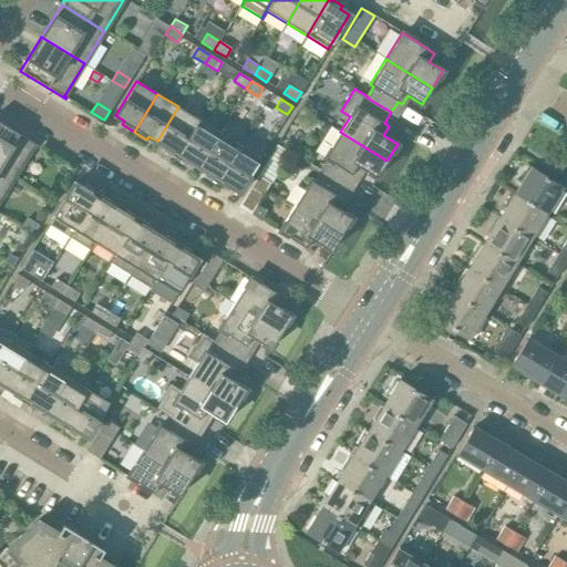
[(198,120),(178,106),(157,141),(165,146),(163,150),(175,157),(198,120)]
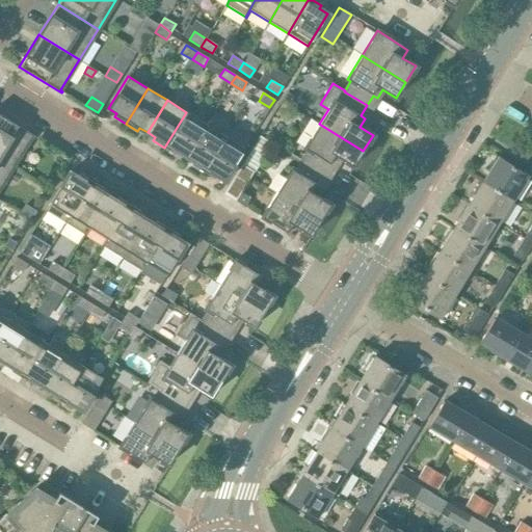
[(205,124),(186,112),(164,148),(176,155),(178,152),(185,156),(205,124)]
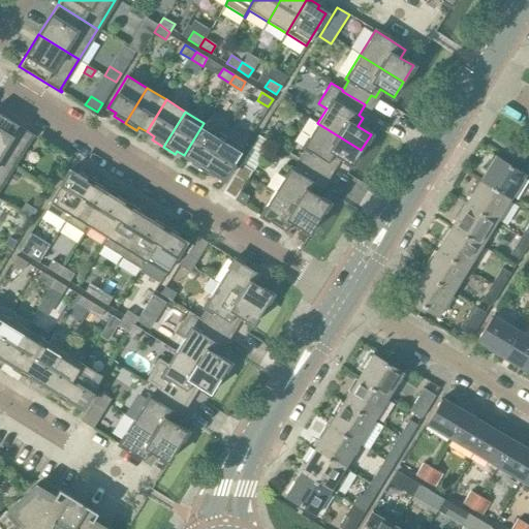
[(0,114),(0,157),(12,165),(31,135),(34,137),(35,135),(0,114)]
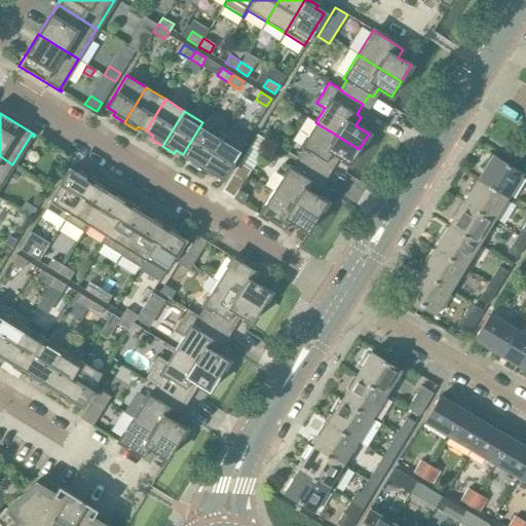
[(222,135),(202,122),(183,154),(191,159),(189,162),(200,170),(222,135)]
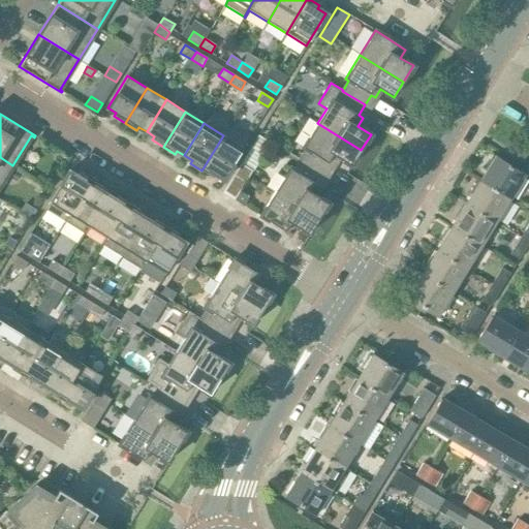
[(351,165),(361,150),(317,123),(303,147),(306,150),(300,159),(322,174),(329,163),(333,166),(338,158),(351,165)]
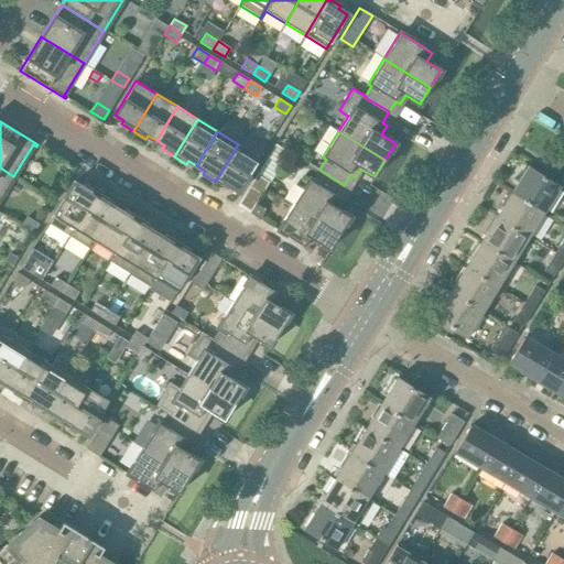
[(238,144),(215,182),(227,188),(229,185),(238,192),(259,158),(238,144)]
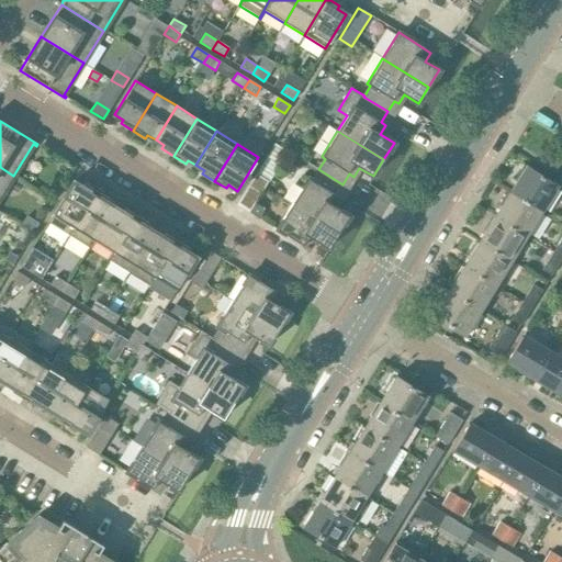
[(508,192),(541,211),(558,186),(525,166),(508,192)]
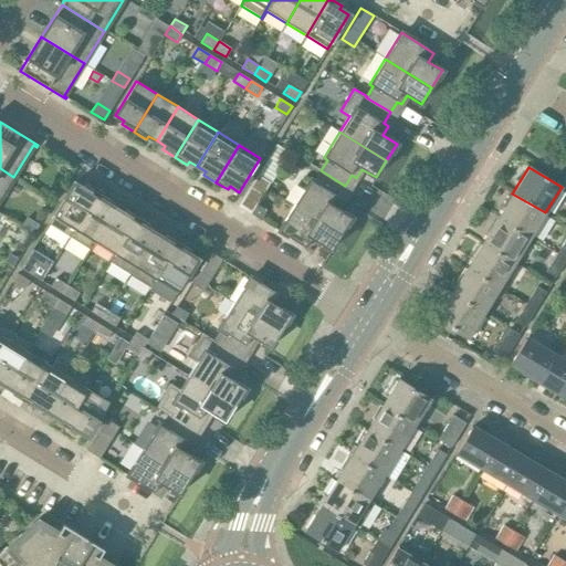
[(0,168),(0,199),(13,177),(0,168)]
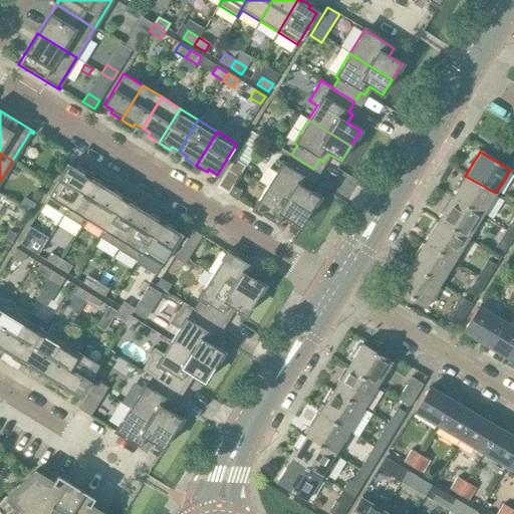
[(309,212),(318,197),(306,189),(311,181),(306,178),(313,169),(291,155),(285,165),(282,163),(267,186),(309,212)]
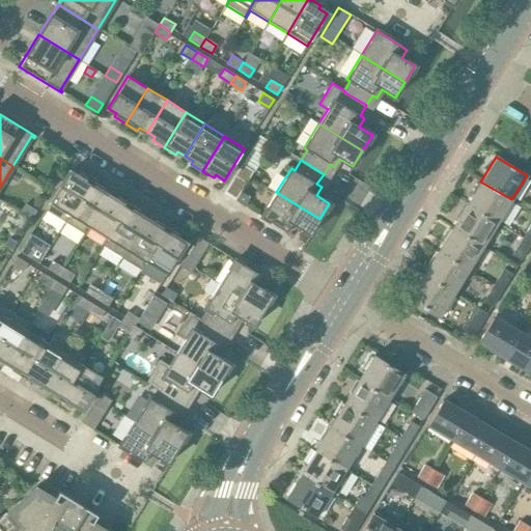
[(254,171),(242,164),(234,175),(223,193),(235,201),(254,171)]
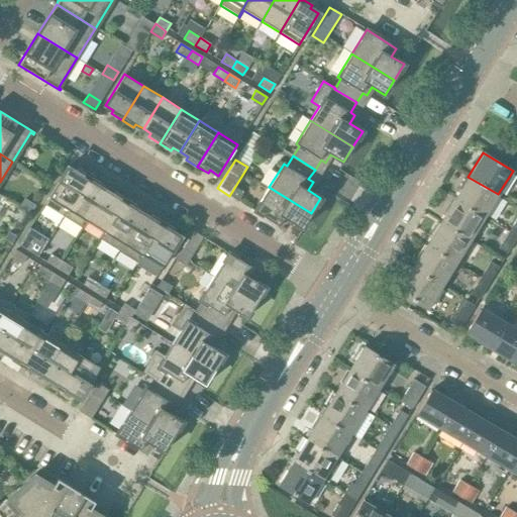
[(63,216),(89,175),(78,169),(76,172),(67,167),(43,204),(63,216)]
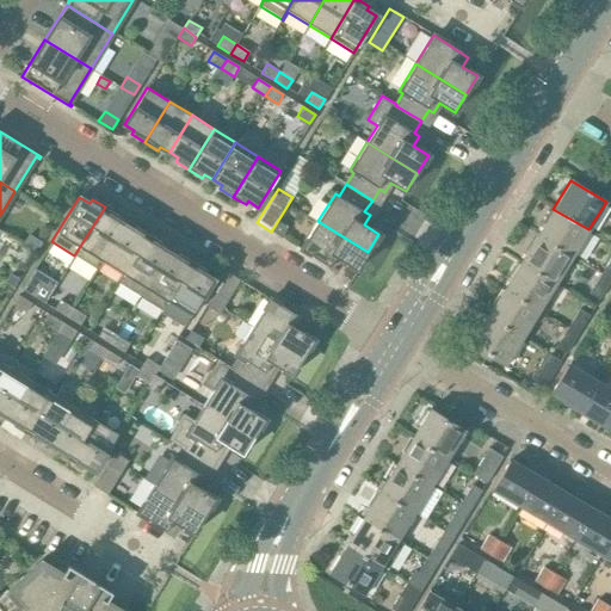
[(74,255),(97,270),(124,224),(116,218),(118,215),(105,207),(74,255)]
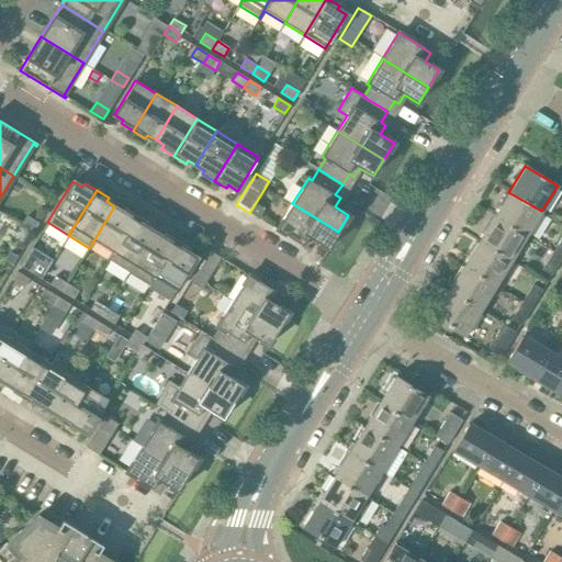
[(508,192),(494,216),(527,237),(541,211),(508,192)]
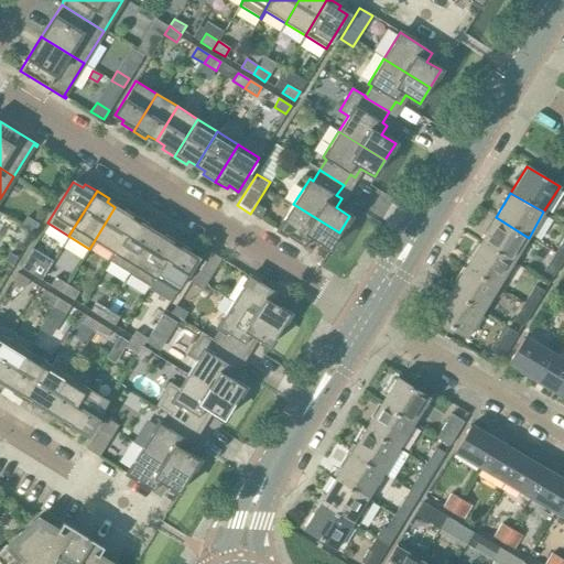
[(278,230),(310,250),(315,241),(329,250),(339,232),(293,204),(278,230)]
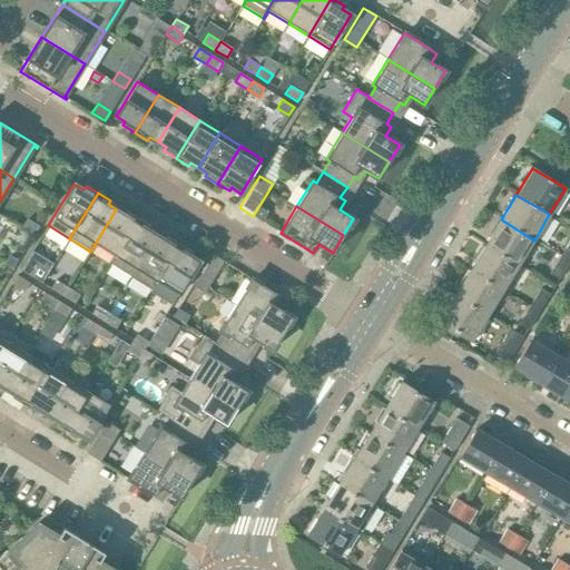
[(110,264),(138,218),(126,210),(124,214),(116,209),(90,252),(91,252),(96,245),(114,255),(109,263),(110,264)]
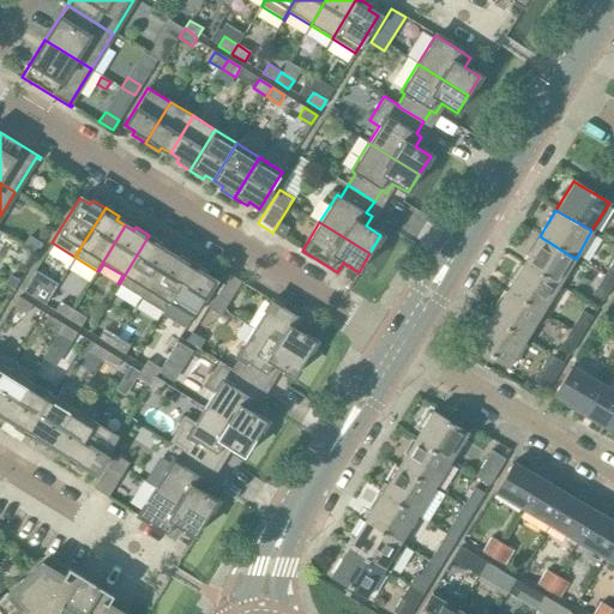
[(119,284),(140,298),(169,253),(160,247),(162,244),(149,235),(119,284)]
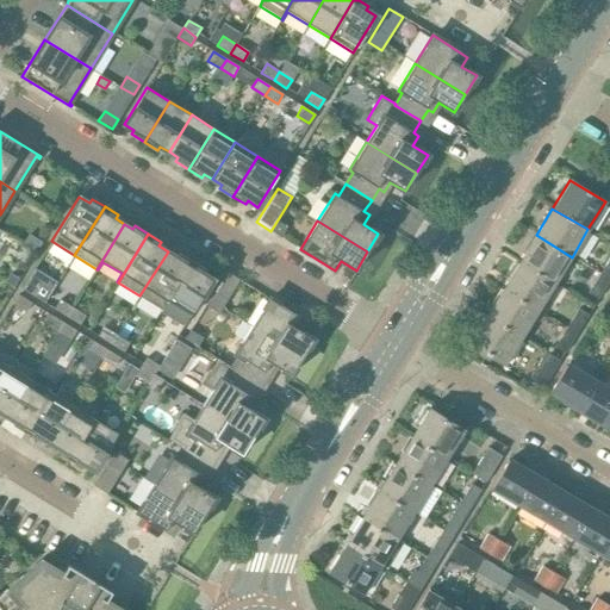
[(29,235),(23,244),(36,251),(41,243),(35,238),(29,235)]
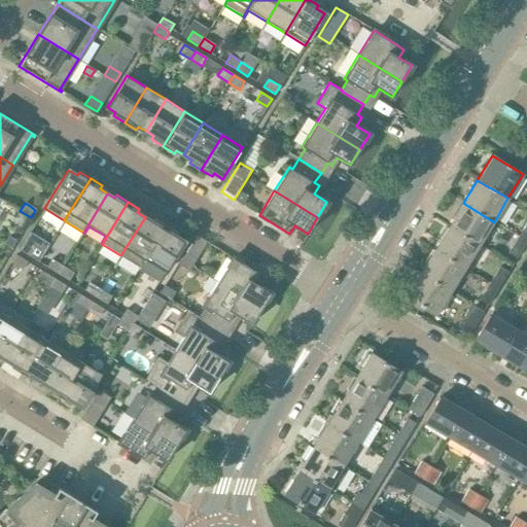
[(480,245),(494,222),(463,203),(449,226),(480,245)]
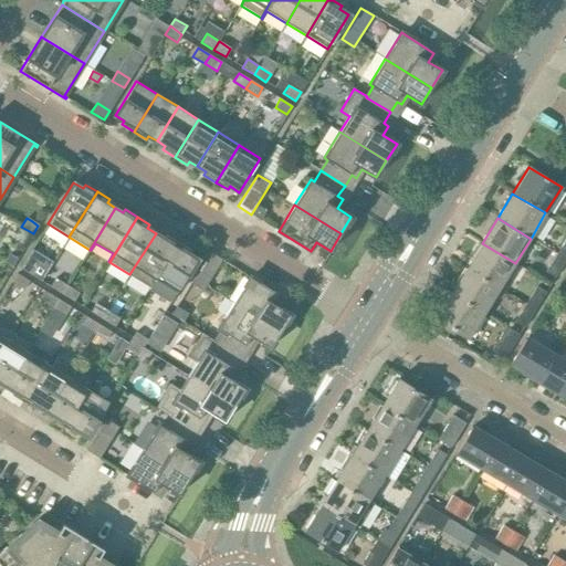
[(129,274),(150,287),(178,242),(166,234),(164,238),(156,233),(129,274)]
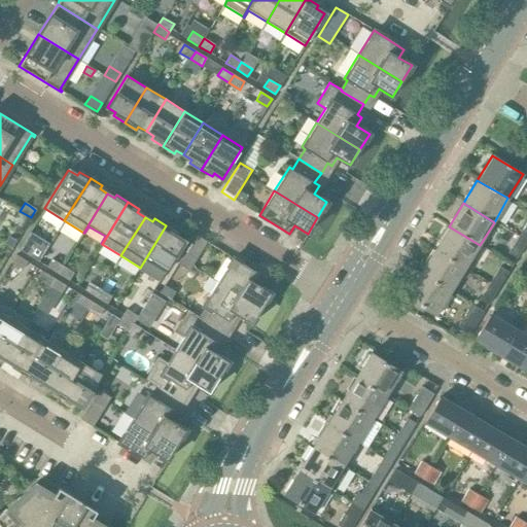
[(526,221),(518,237),(526,242),(526,241),(526,221)]
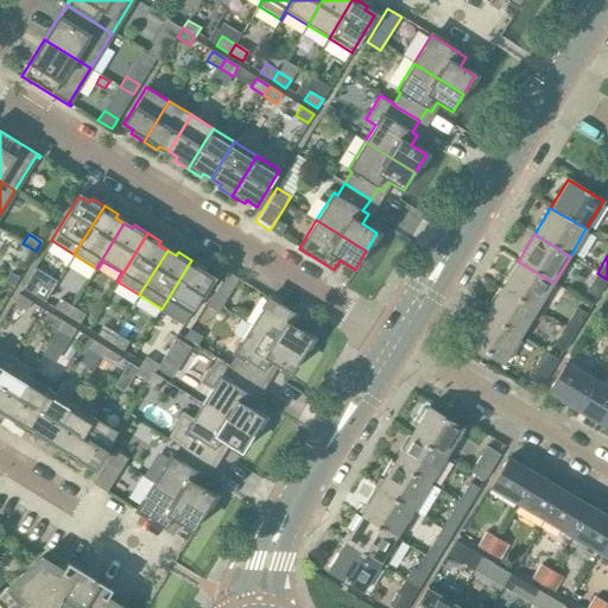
[(163,309),(160,312),(182,327),(189,315),(213,278),(202,272),(204,268),(191,260),(162,309),(163,309)]
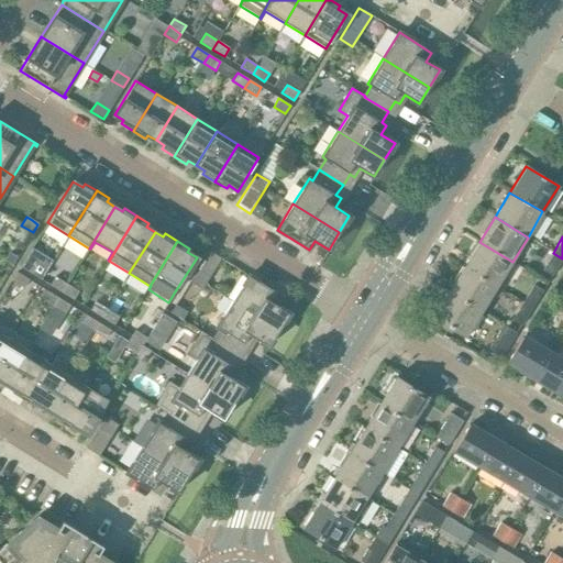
[(479,242),(464,266),(474,273),(497,287),(512,262),(479,242)]
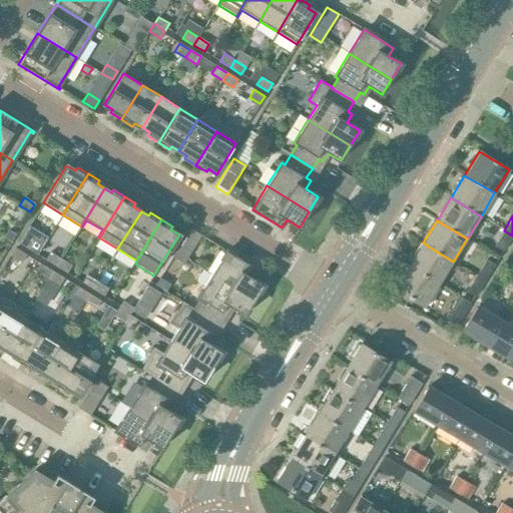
[(189,228),(172,257),(183,264),(201,235),(189,228)]
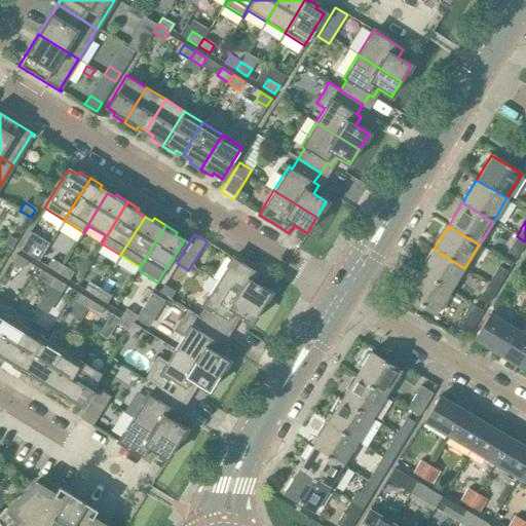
[(9,236),(4,243),(11,248),(15,240),(9,236)]
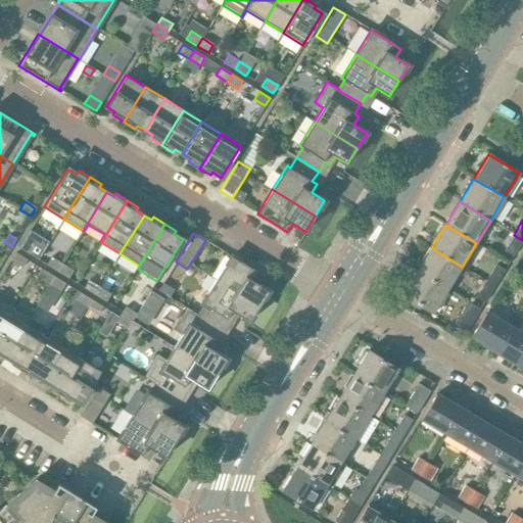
[(522,240),(514,235),(504,251),(513,256),(522,240)]
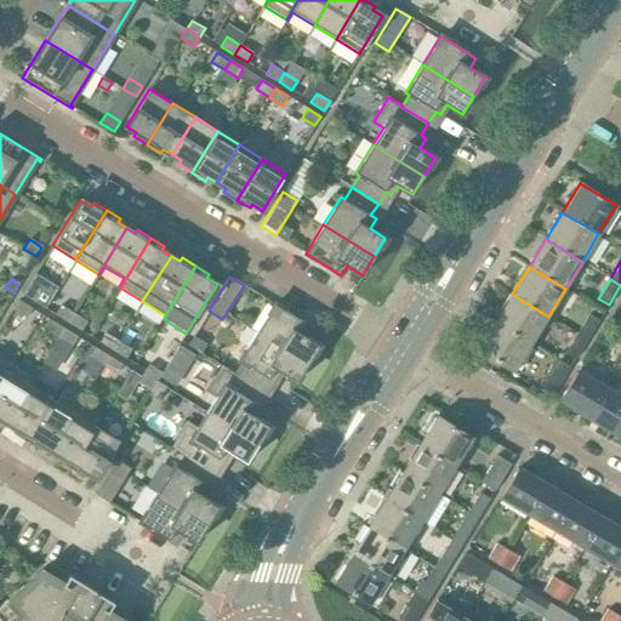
[(28,285),(22,294),(35,302),(41,292),(28,285)]
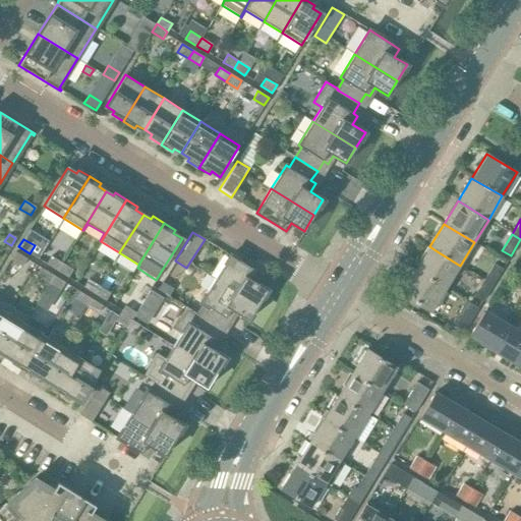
[(446,289),(460,266),(439,252),(429,246),(415,270),(439,285),(446,289)]
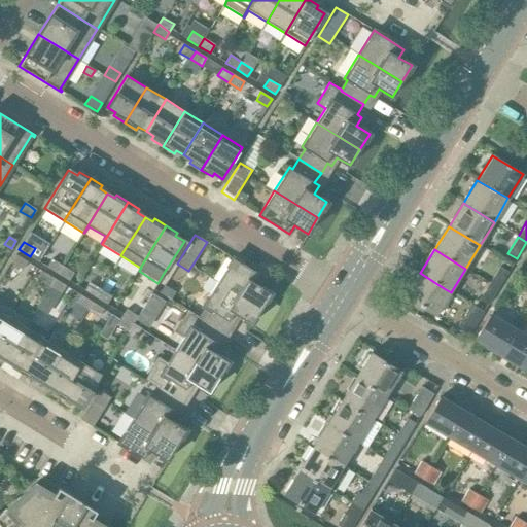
[(15,254),(11,262),(22,270),(27,261),(15,254)]
